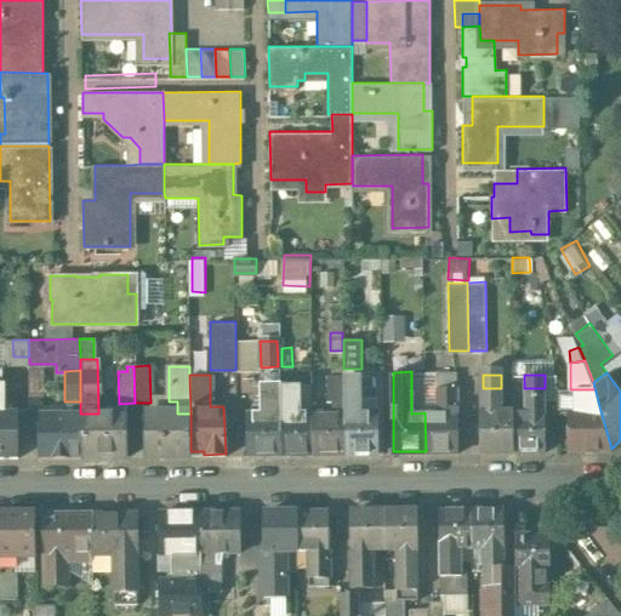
[(343,415),(343,376),(326,376),(326,401),(332,401),(332,415),(343,415)]
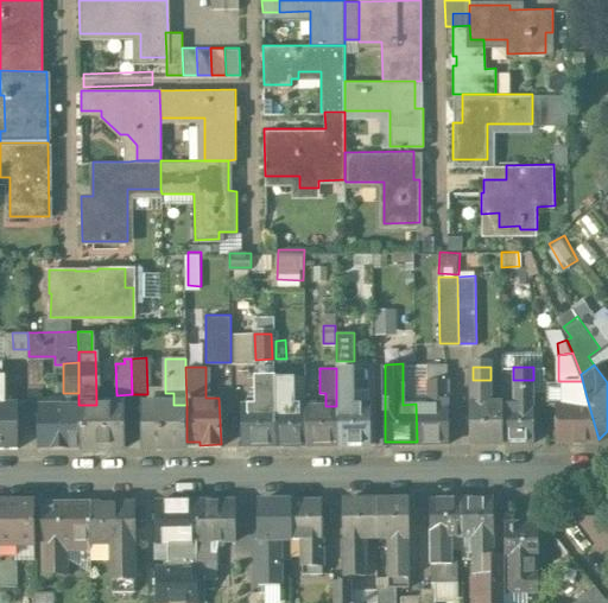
[(353,404),(353,368),(336,368),(336,406),(337,442),(368,442),(368,404),(353,404)]
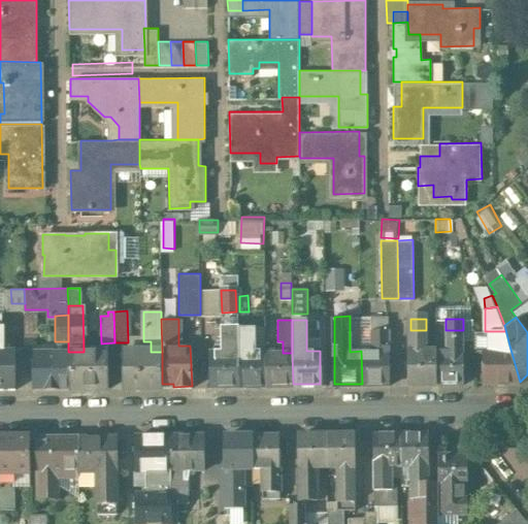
[(388,351),(388,321),(371,322),(371,351),(388,351)]
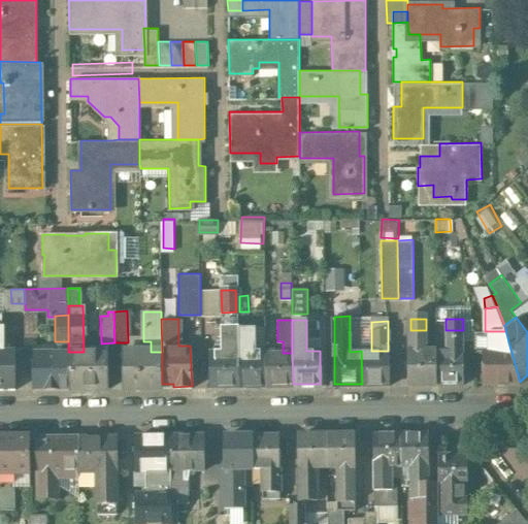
[(252,342),(252,325),(238,325),(238,330),(239,354),(246,354),(246,342),(252,342)]
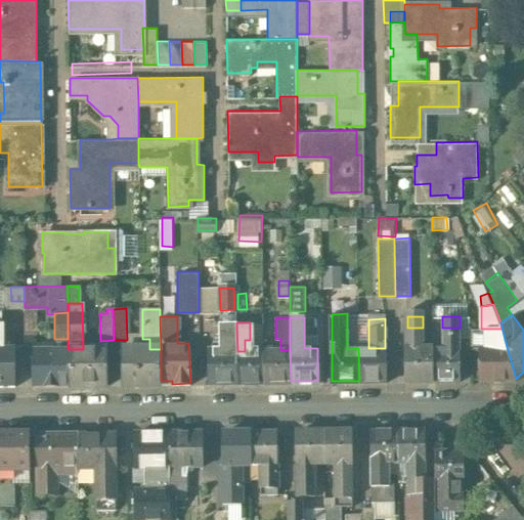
[(236,328),(220,329),(221,348),(209,348),(209,382),(237,382),(237,351),(236,328)]
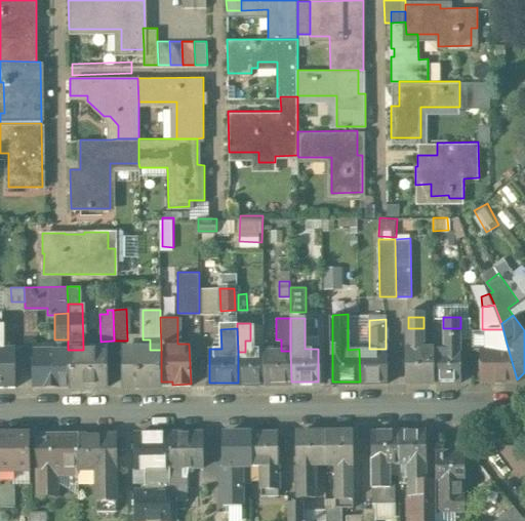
[(423,328),(408,328),(409,349),(423,349),(423,328)]
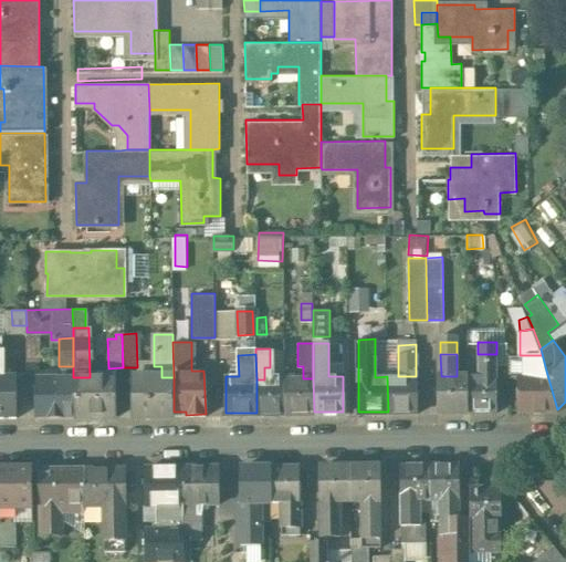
[(496,354),(478,354),(479,376),(496,376),(496,354)]
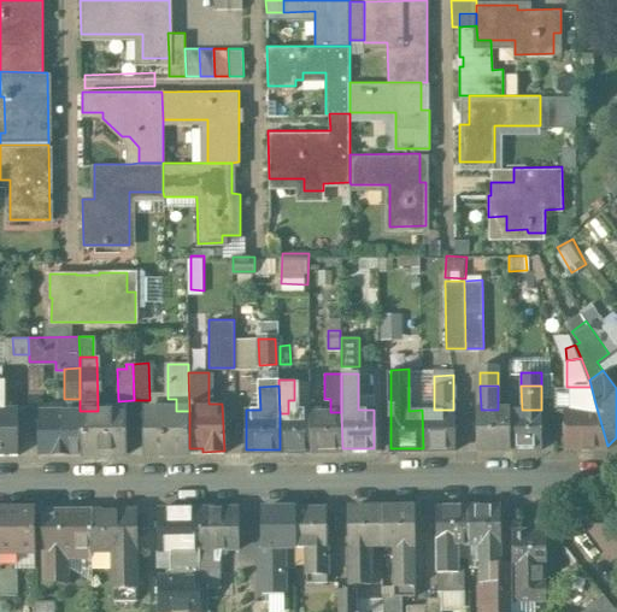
[(595,404),(591,387),(573,387),(573,404),(577,404),(595,404)]
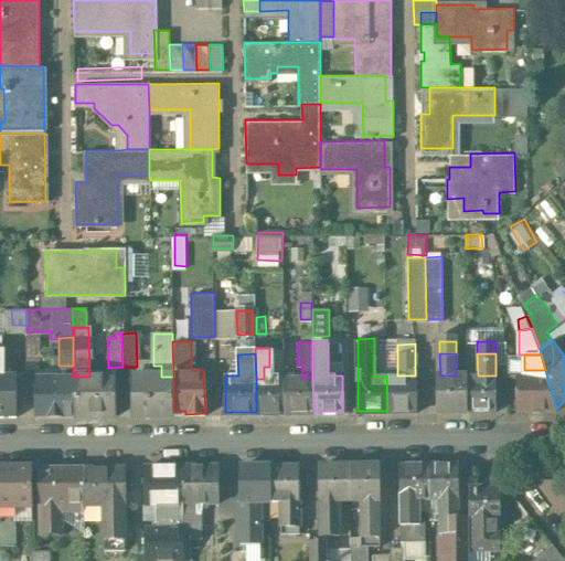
[(73,377),(73,366),(63,366),(64,378),(73,377)]
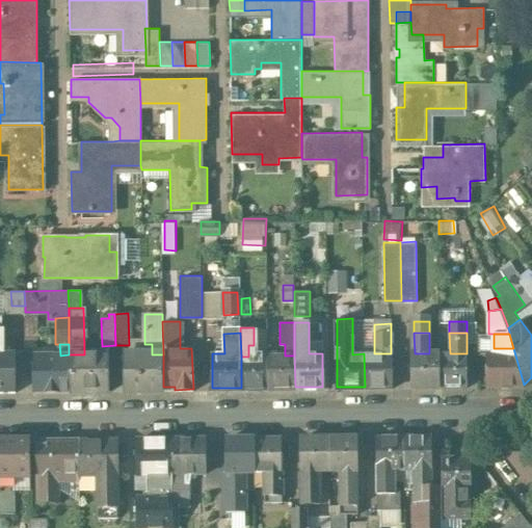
[(513,348),(498,348),(498,354),(488,354),(488,385),(524,385),(513,348)]
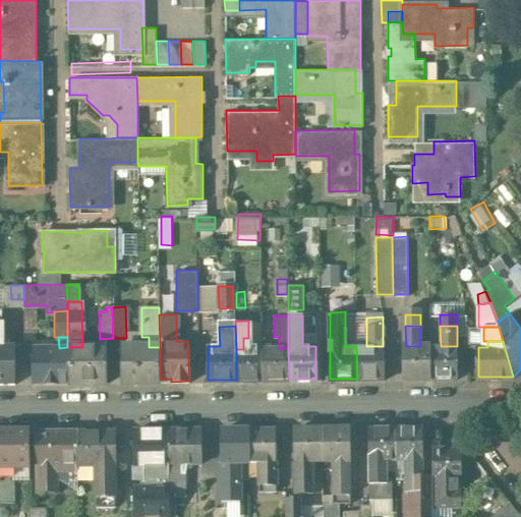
[(13,346),(0,346),(0,382),(13,382),(13,346)]
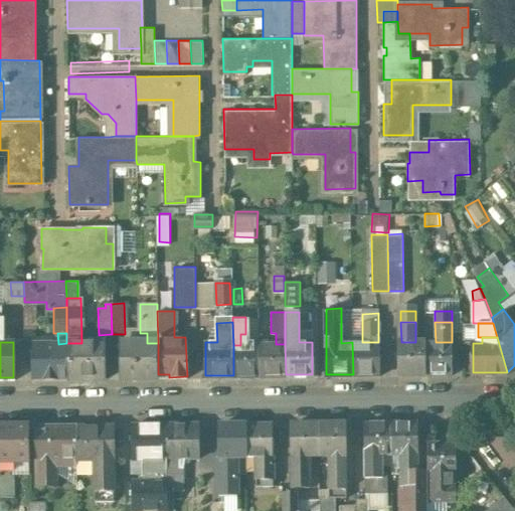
[(379,373),(378,342),(362,342),(352,342),(353,374),(379,373)]
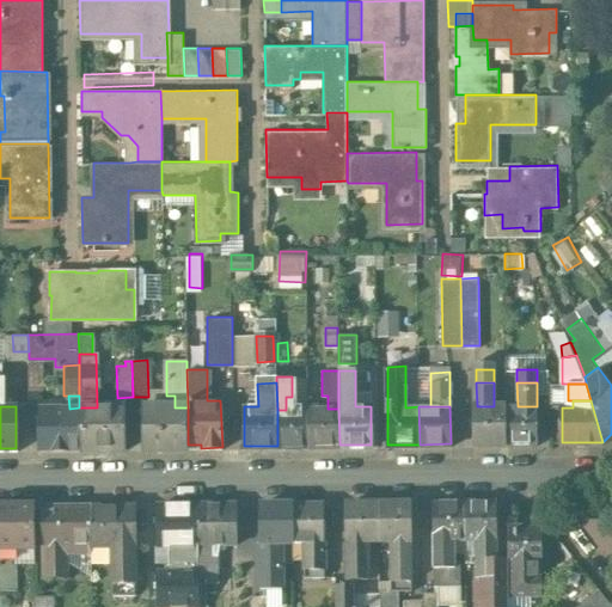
[(494,406),(477,406),(477,445),(506,443),(506,406),(494,406)]
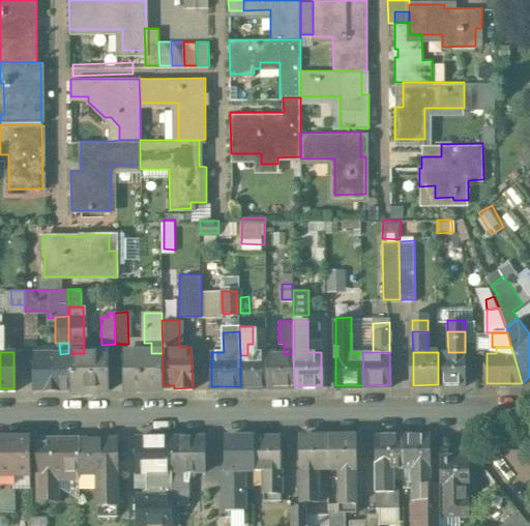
[(448,352),(438,352),(438,384),(465,384),(465,352),(448,352)]
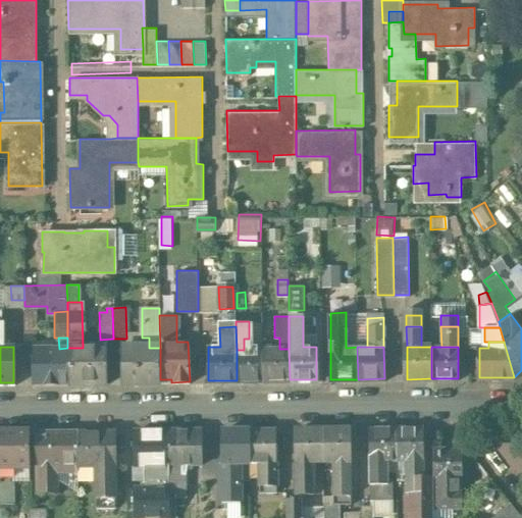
[(59,349),(33,349),(34,383),(68,382),(67,348),(59,349)]
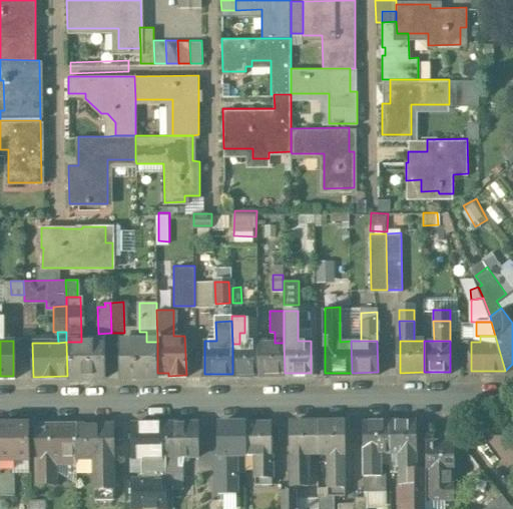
[(104,342),(81,342),(66,342),(67,376),(105,376),(104,342)]
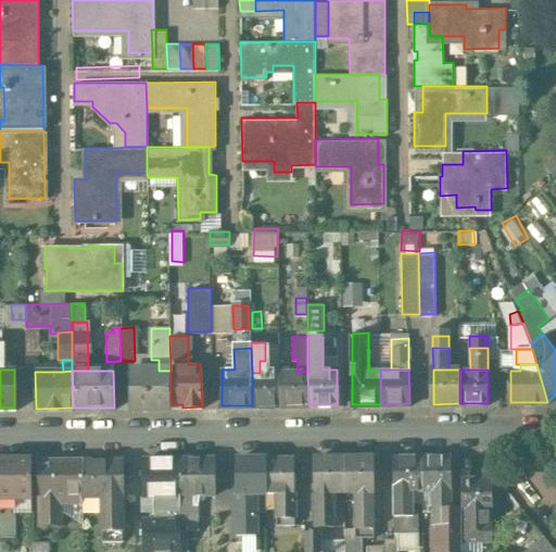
[(171,371),(160,371),(159,371),(129,372),(130,406),(171,406),(171,404),(171,371)]
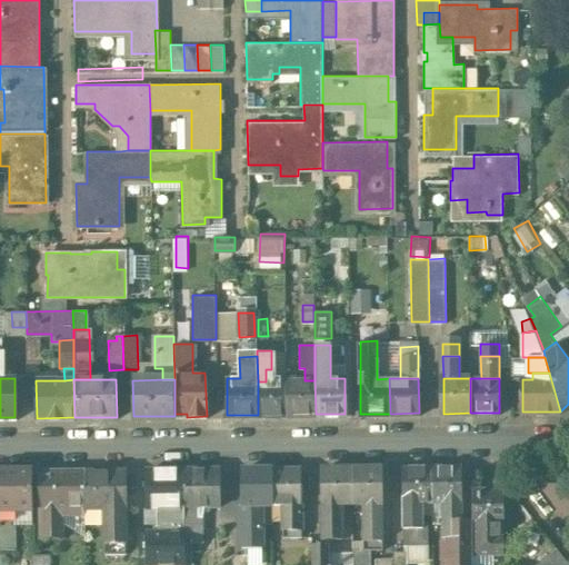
[(287,415),(286,380),(266,382),(258,382),(258,415),(287,415)]
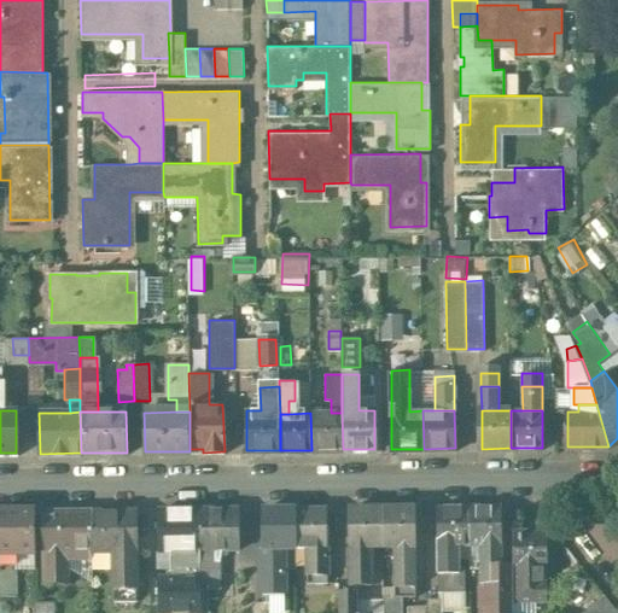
[(343,449),(342,413),(331,413),(310,413),(312,450),(343,449)]
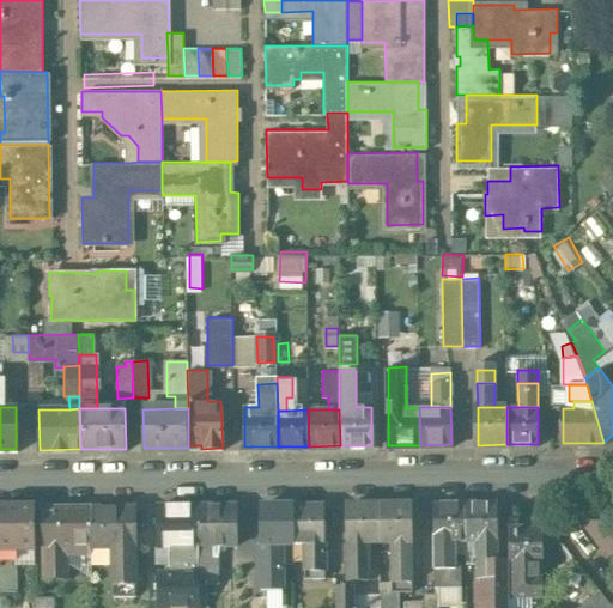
[(496,559),(495,500),(462,502),(462,540),(473,540),(474,561),(474,567),(496,566),(496,559)]
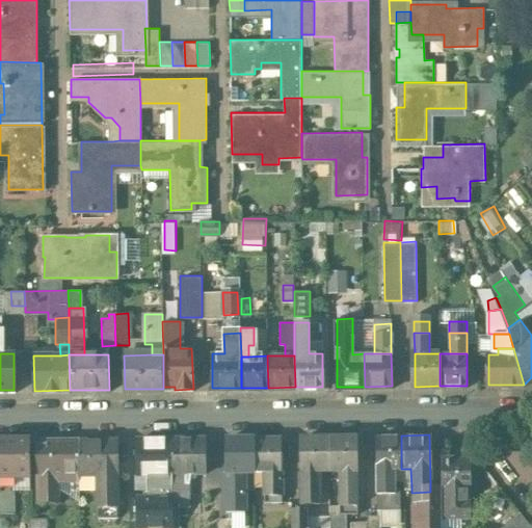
[(401,469),(401,436),(373,436),(374,470),(392,470),(401,469)]
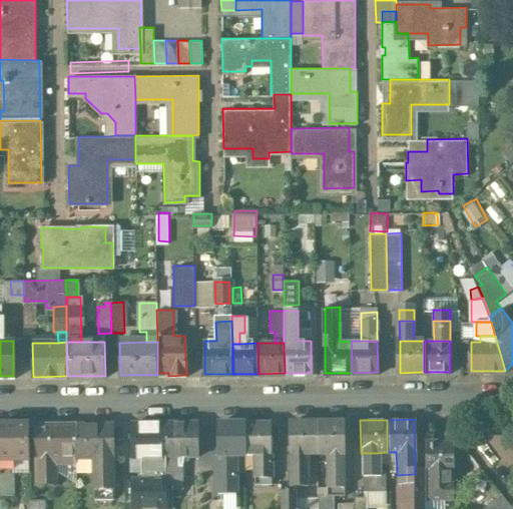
[(271,454),(271,421),(244,422),(244,454),(254,454),(271,454)]
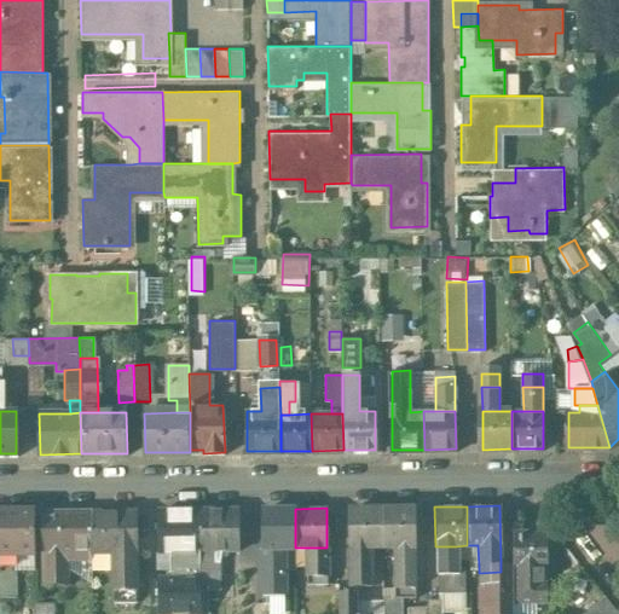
[(382,508),(350,508),(351,548),(369,546),(382,546),(382,508)]
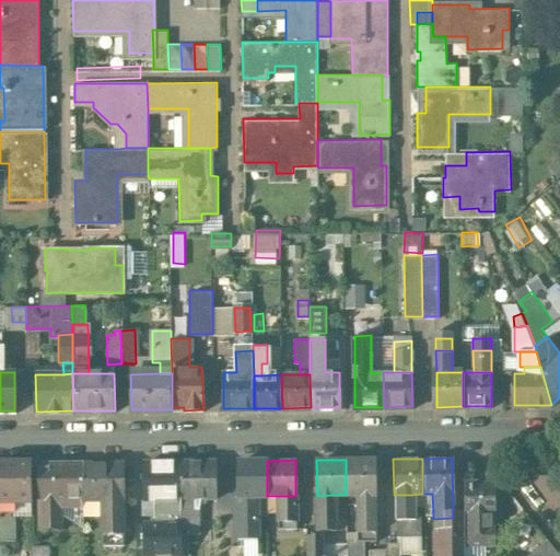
[(374,495),(373,460),(346,460),(346,495),(357,495),(374,495)]
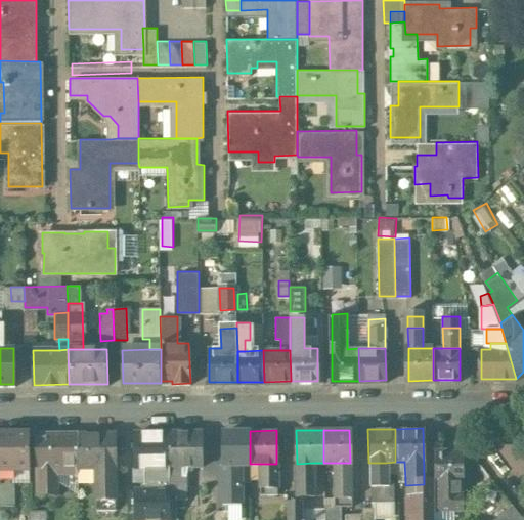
[(201,431),(169,432),(169,465),(181,465),(201,465),(201,431)]
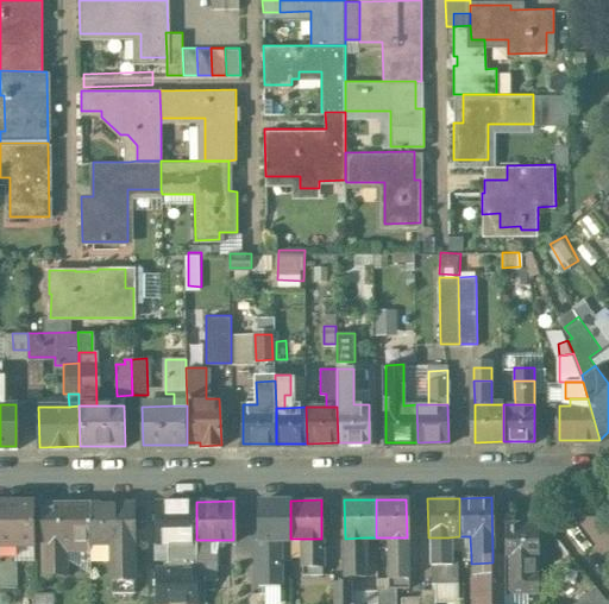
[(290,501),(257,501),(257,540),(278,539),(290,539),(290,501)]
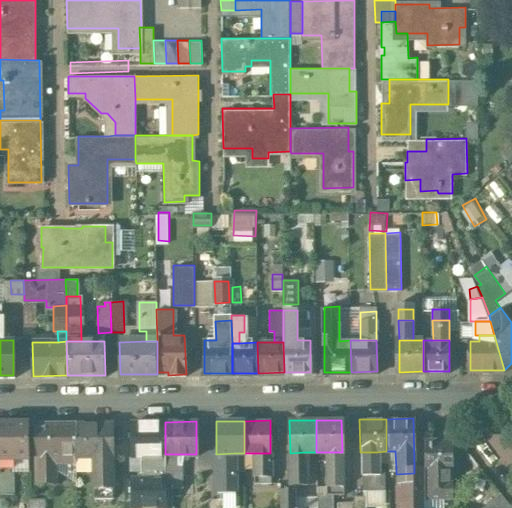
[(110,455),(109,422),(76,423),(76,455),(92,455),(110,455)]
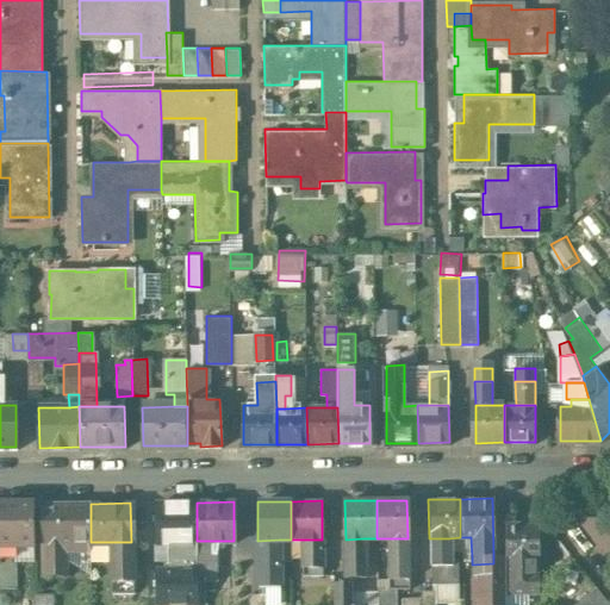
[(197,503),(157,503),(157,541),(169,541),(197,541),(197,503)]
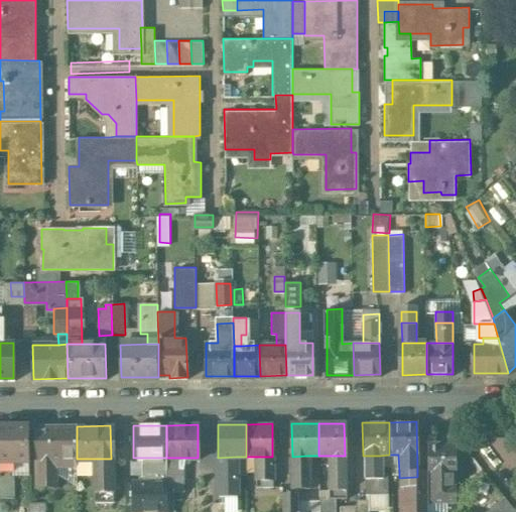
[(29,460),(28,426),(0,426),(0,460),(2,460),(29,460)]
